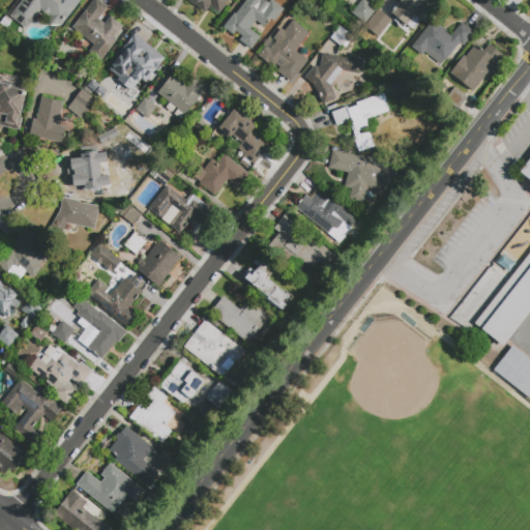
[(80,0),(60,26),(40,10),(26,29),(10,17),(23,0),(80,0)]
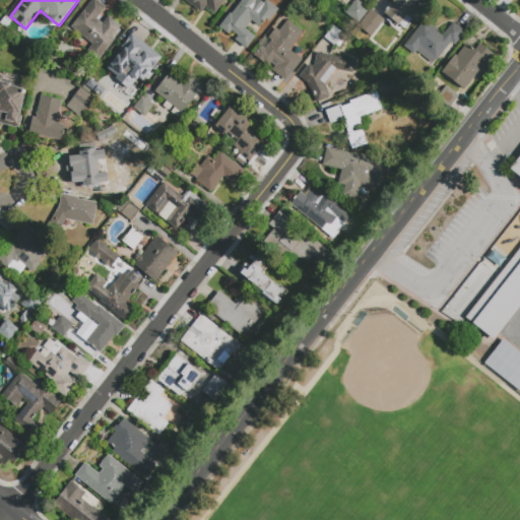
[(90,0),(94,0),(105,7),(96,18),(103,23),(108,16),(122,27),(98,61),(85,53),(91,45),(69,28),(90,0)]
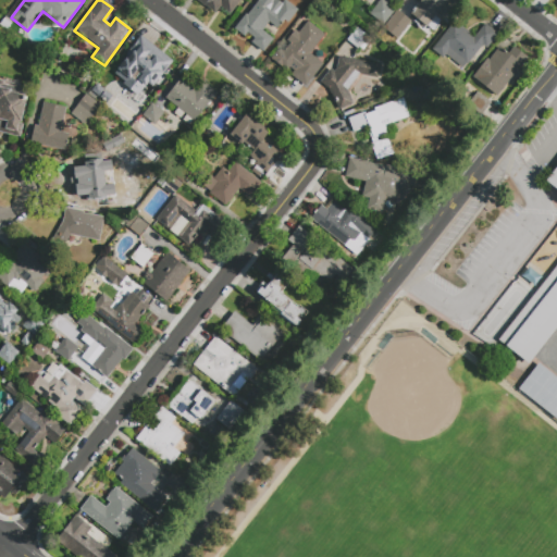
[(239,0),(230,14),(220,7),(214,13),(197,0),(239,0)]
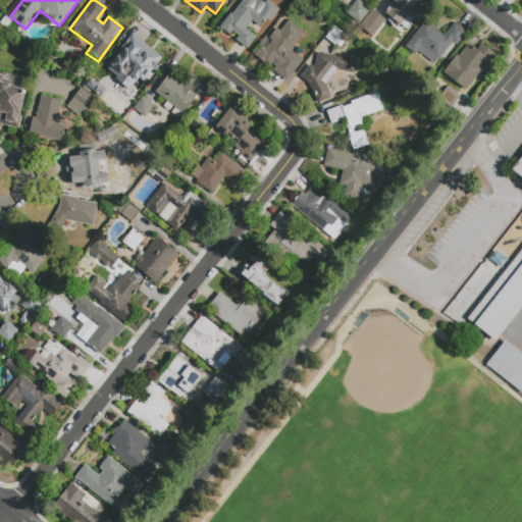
[(256,37),(247,48),(236,40),(239,36),(231,31),(229,34),(219,27),(230,12),(231,13),(243,0),(260,0),(266,4),(264,7),(271,12),(260,27),(252,20),(246,29),(256,37)]
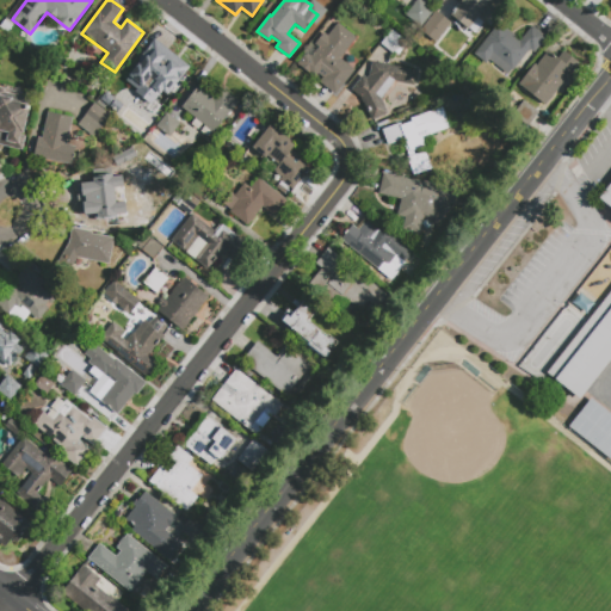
[(420,0),(433,11),(420,28),(406,16),(418,0),(420,0)]
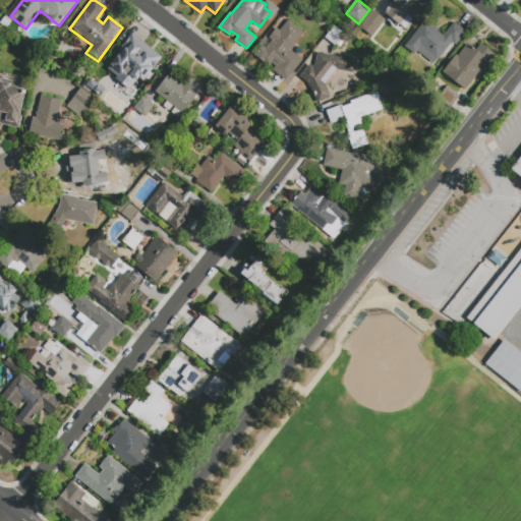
[(426,0),(428,1),(413,20),(408,15),(400,25),(383,12),(390,3),(386,0),(426,0)]
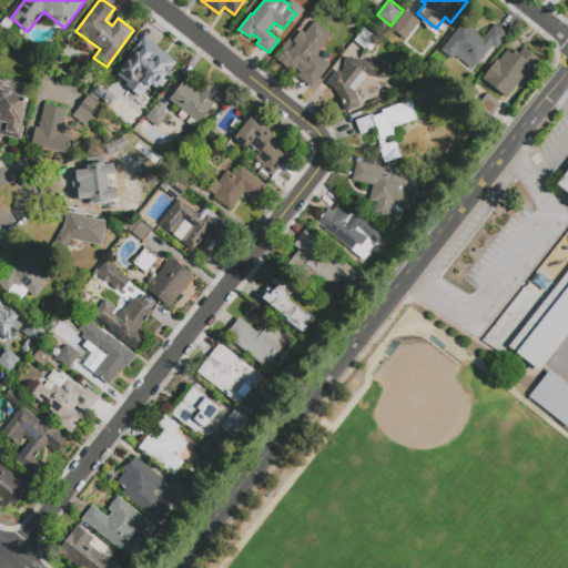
[(405,39),(391,28),(405,11),(418,22),(405,39)]
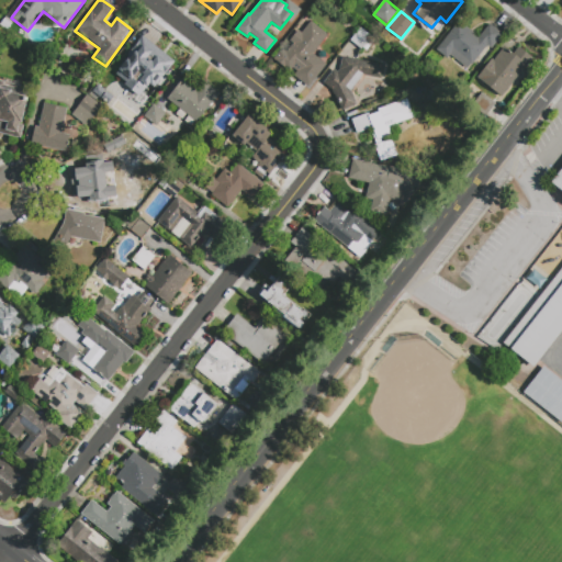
[(311,21),(328,35),(313,54),(326,65),(308,88),(293,76),(300,67),(294,64),(289,71),(273,59),(281,49),(285,54),(293,44),(289,41),(298,30),(301,33),(311,21)]
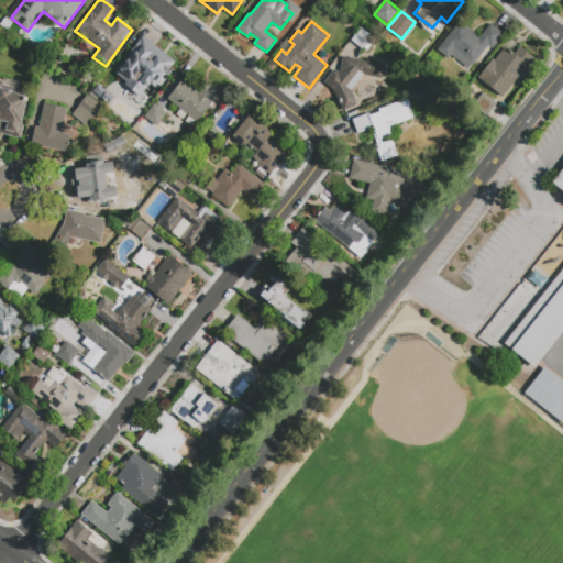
[(490,24),(504,35),(493,48),(488,45),(468,70),(451,56),(448,59),(437,50),(460,21),(476,33),(474,35),(478,39),(490,24)]
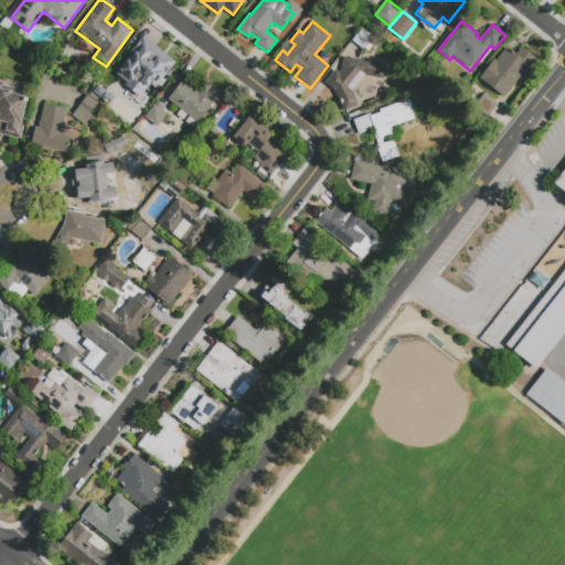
[(352,42),(361,29),(372,36),(363,50),(352,42)]
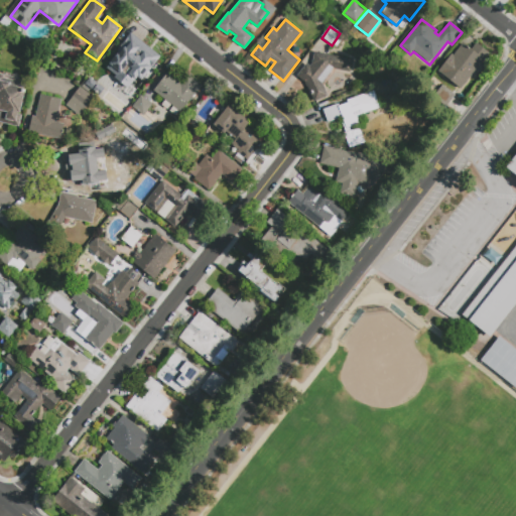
[(132,29),(148,41),(134,58),(142,65),(141,66),(151,74),(140,89),(132,83),(128,88),(123,83),(118,90),(110,84),(102,93),(90,83),(100,70),(97,68),(104,58),(107,61),(132,29)]
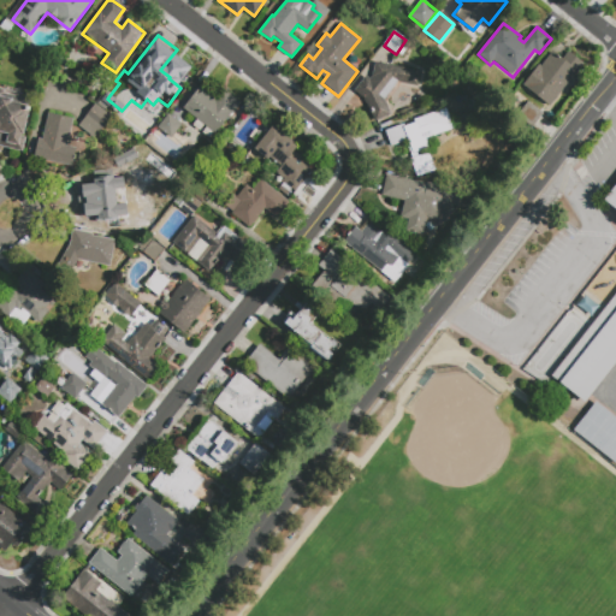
[(568,52),(584,64),(550,107),(522,86),(539,65),(540,66),(552,52),(562,60),(568,52)]
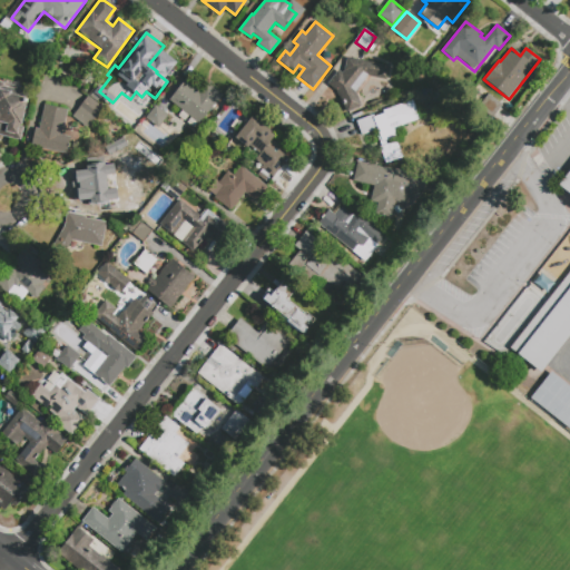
[(389,67),(385,80),(367,76),(366,78),(370,80),(359,94),(356,92),(362,106),(346,114),(336,92),(327,85),(337,71),(342,75),(344,71),(347,58),(389,67)]
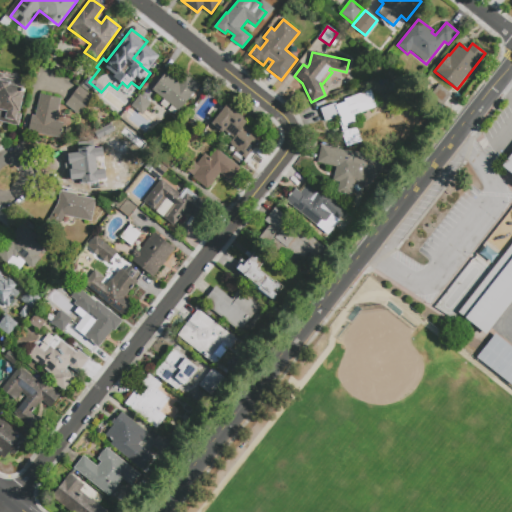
[(200,85),(193,95),(192,94),(179,111),(152,90),(166,72),(179,82),(186,74),(200,85)]
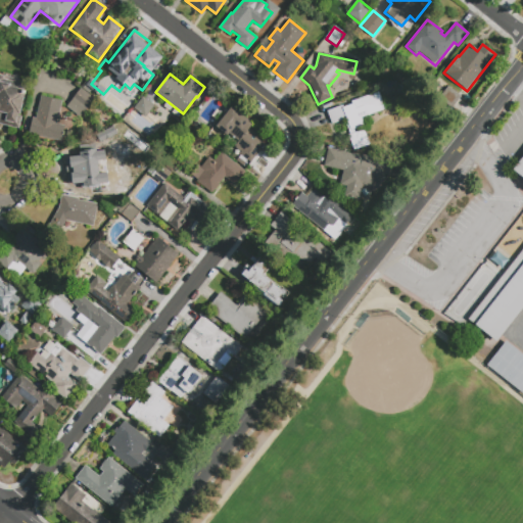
[(0,76),(3,77),(3,79),(27,85),(19,116),(21,116),(19,129),(0,125),(0,76)]
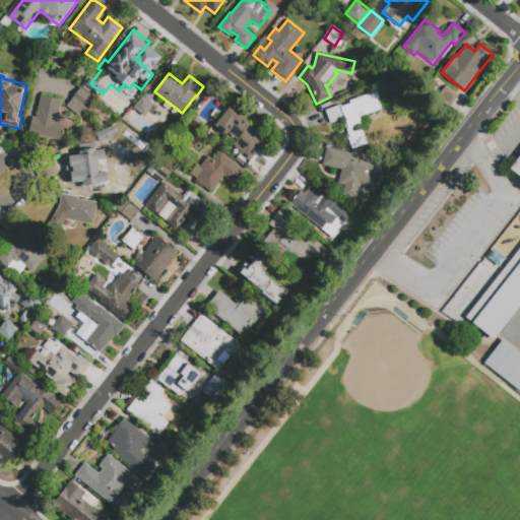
[(449,107),(437,96),(446,85),(458,95),(449,107)]
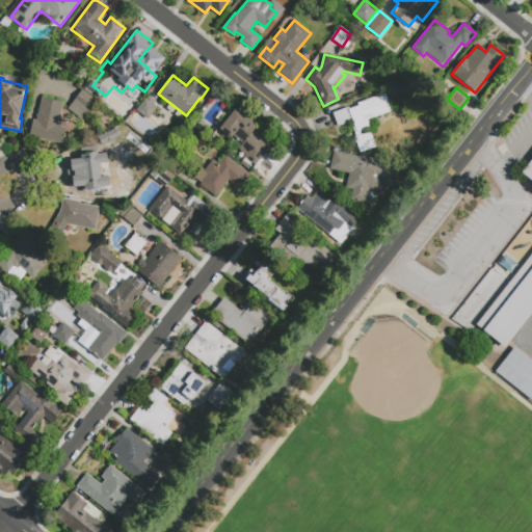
[(96,101),(81,120),(68,109),(82,90),(96,101)]
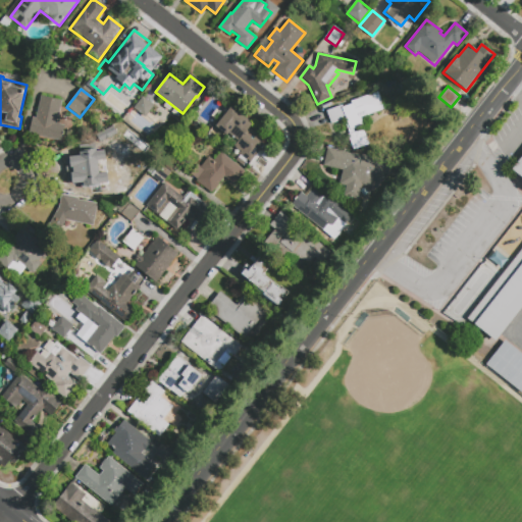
[(377,92),(383,109),(366,115),(367,116),(361,118),(363,125),(353,129),(354,133),(363,129),(368,142),(352,148),(348,136),(349,135),(344,119),(330,124),(326,111),(343,105),(344,107),(352,104),(351,101),(377,92)]
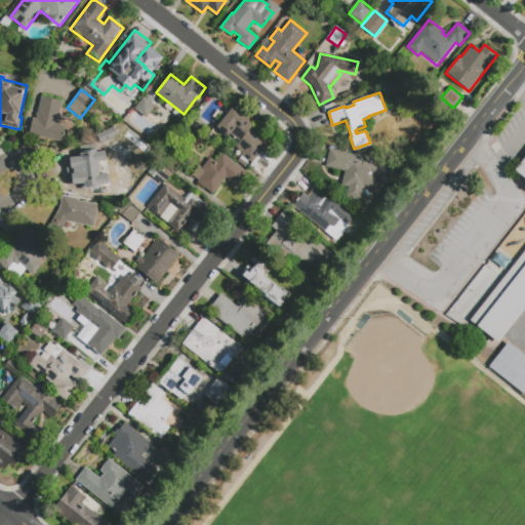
[(65,126),(61,143),(28,134),(32,118),(36,119),(41,96),(63,102),(57,124),(65,126)]
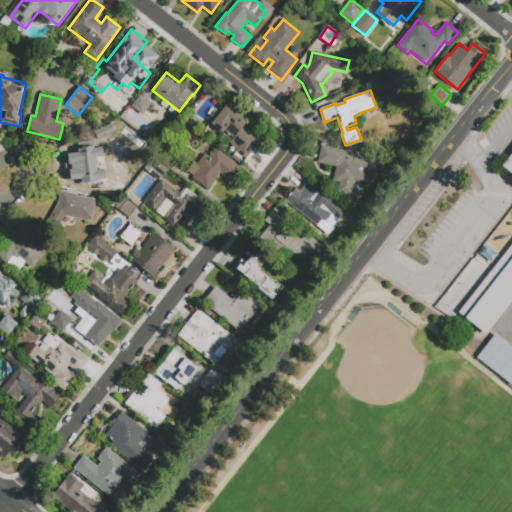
[(143,115),(131,106),(139,95),(151,104),(143,115)]
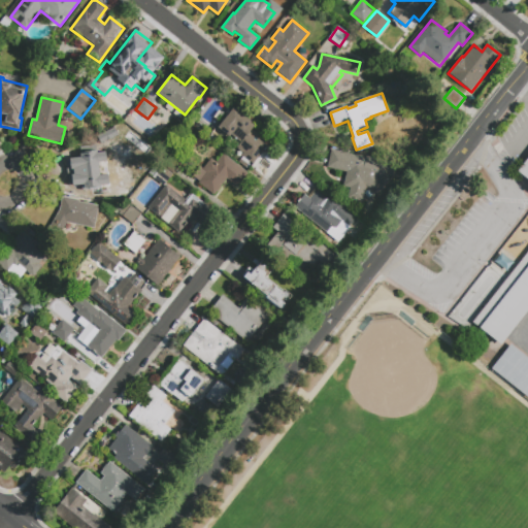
[(218,128),(234,107),(252,122),(251,123),(255,126),(252,130),(269,144),(253,165),(240,155),(242,154),(236,149),(240,143),(231,135),(229,137),(218,128)]
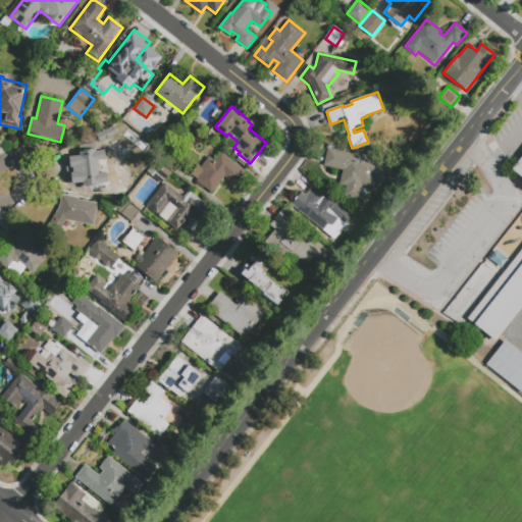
[(94,186),(85,188),(80,164),(73,166),(69,148),(88,144),(90,152),(121,144),(127,170),(114,173),(113,170),(95,174),(97,181),(93,183),(94,186)]
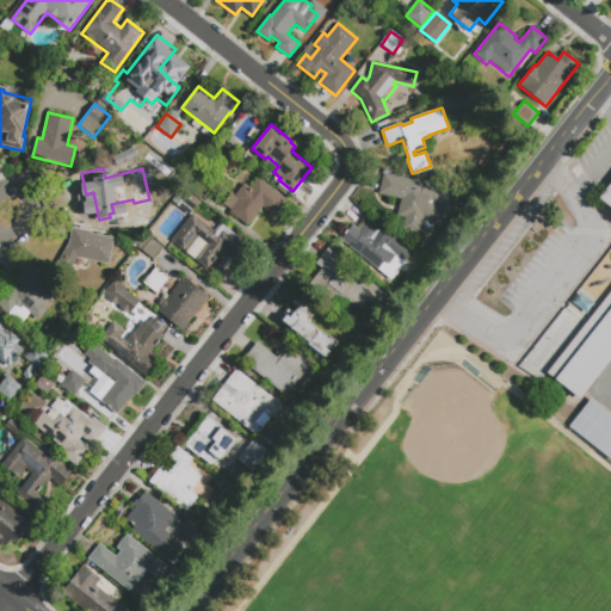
[(450,204),(448,213),(439,210),(437,218),(423,216),(419,234),(401,229),(405,216),(397,214),(401,198),(378,193),(383,174),(425,184),(425,187),(434,190),(436,186),(460,192),(456,205),(450,204)]
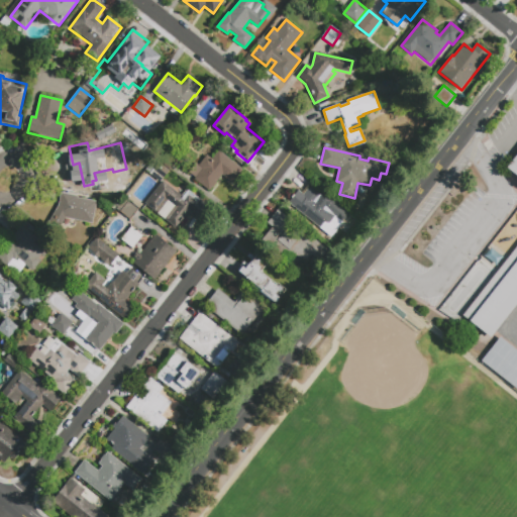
[(170,171),(159,161),(167,150),(178,161),(170,171)]
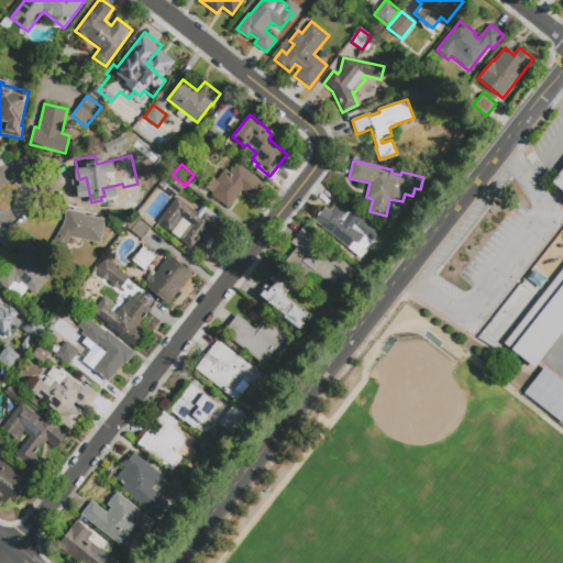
[(264,185),(253,199),(243,190),(228,208),(212,195),(213,194),(206,188),(213,178),(217,180),(225,169),(231,174),(239,164),(264,185)]
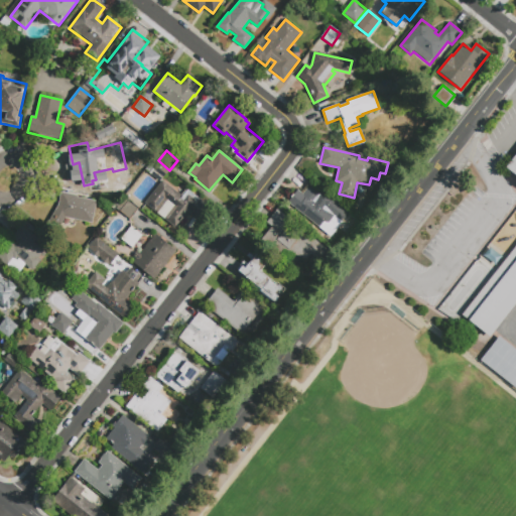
[(515,302),(490,337),(462,315),(515,245),(515,175),(505,167),(515,152),(515,302)]
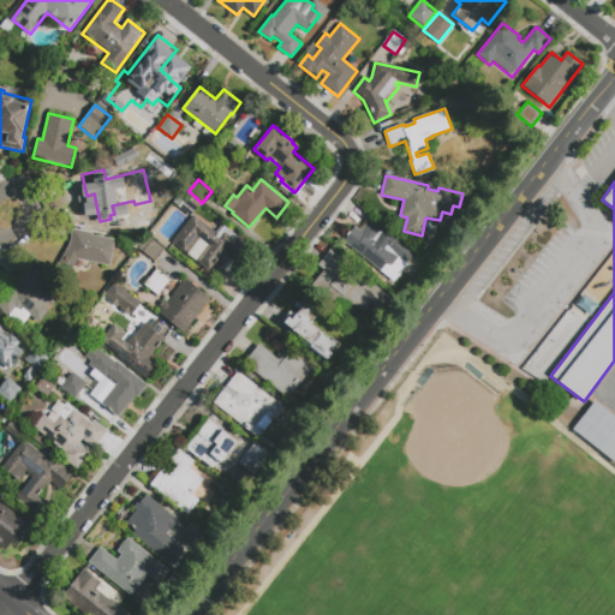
[(195,212),(185,203),(191,196),(202,203),(195,212)]
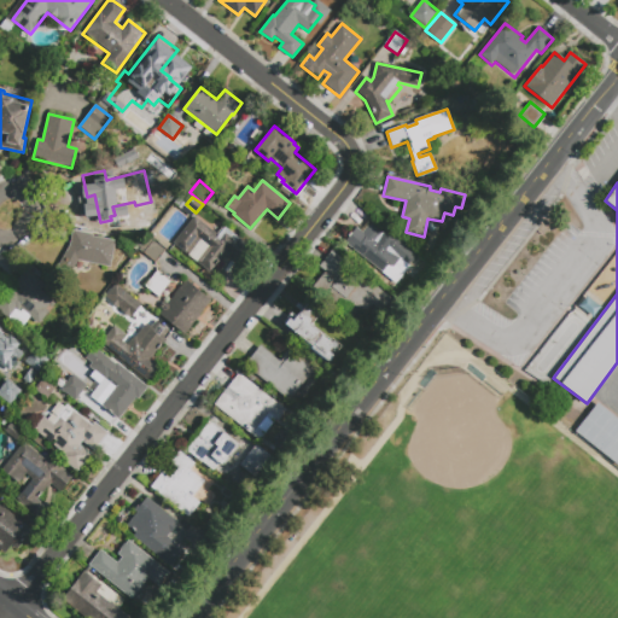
[(191,217),(181,209),(185,205),(194,214),(191,217)]
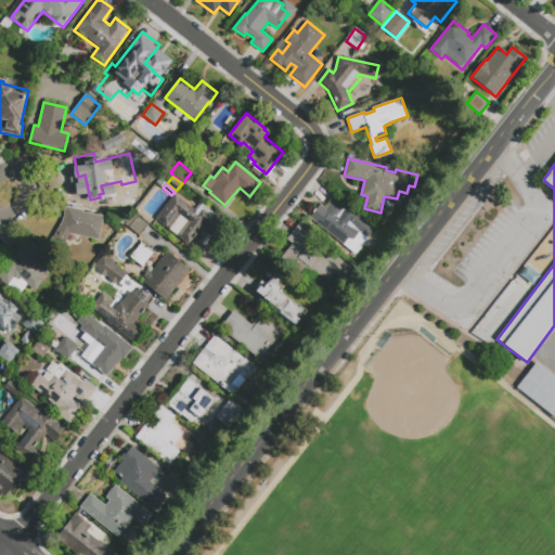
[(155,218),(175,194),(194,210),(201,203),(223,221),(211,236),(202,228),(196,234),(197,235),(190,246),(155,218)]
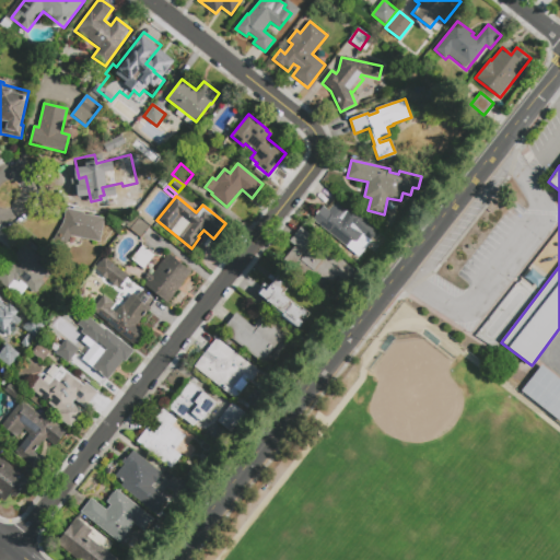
[(338,203),(349,213),(343,220),(350,224),(358,216),(377,231),(370,241),(371,242),(359,257),(314,222),(325,209),(330,213),(338,203)]
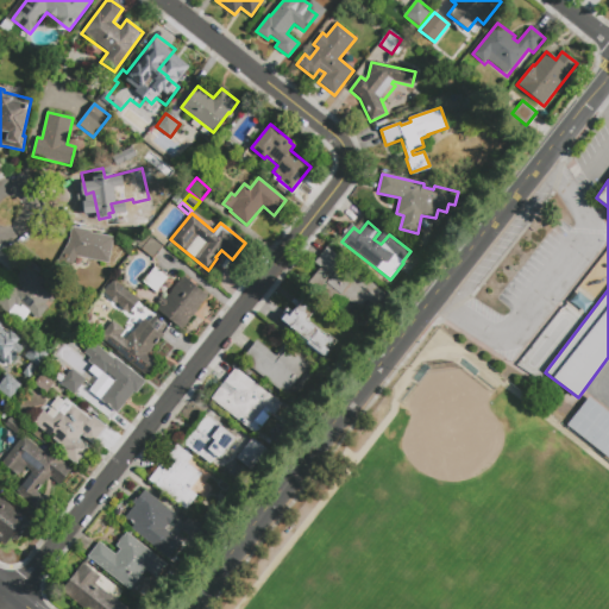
[(69,242),(73,226),(92,231),(92,233),(114,238),(108,264),(77,257),(70,269),(57,262),(69,242)]
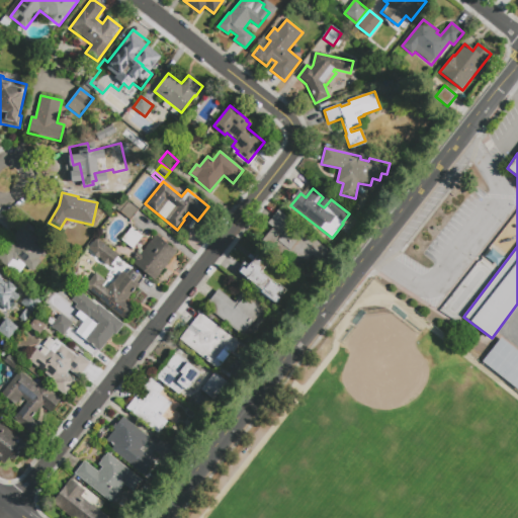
[(128,202),(139,210),(131,221),(120,212),(128,202)]
